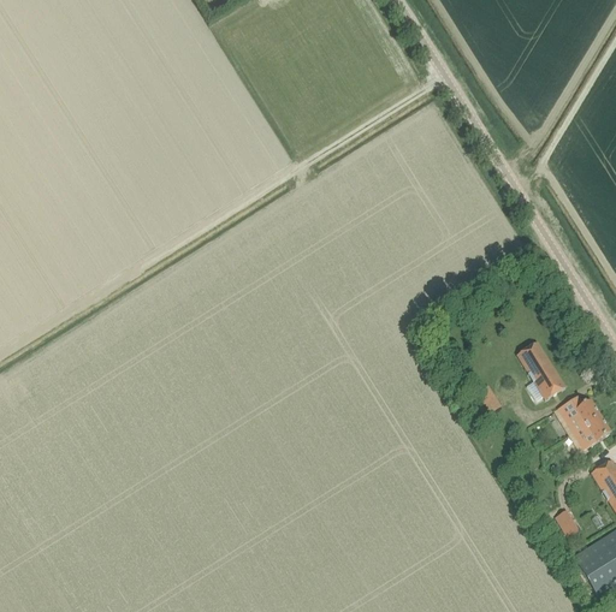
[(537,340),(516,354),(544,398),(564,386),(537,340)]
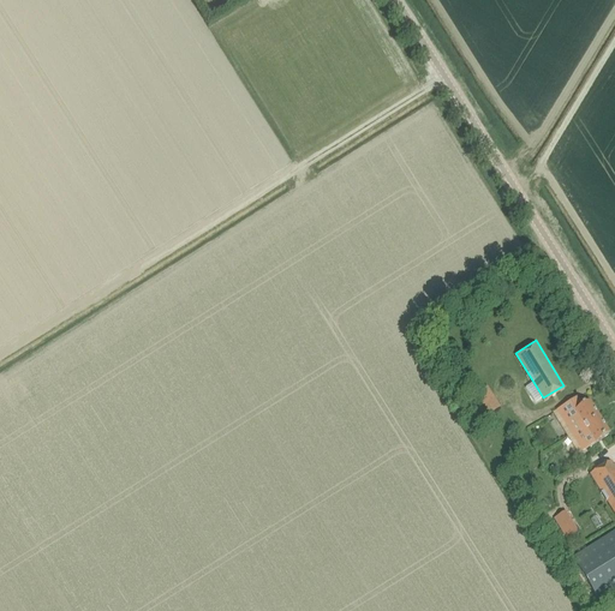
[(487,383),(476,390),(488,411),(499,403),(487,383)]
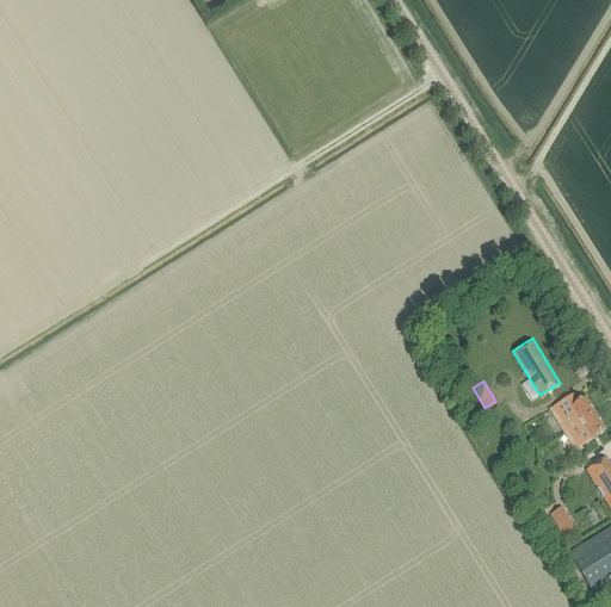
[(594,413),(585,396),(579,400),(574,391),(553,404),(568,429),(594,413)]
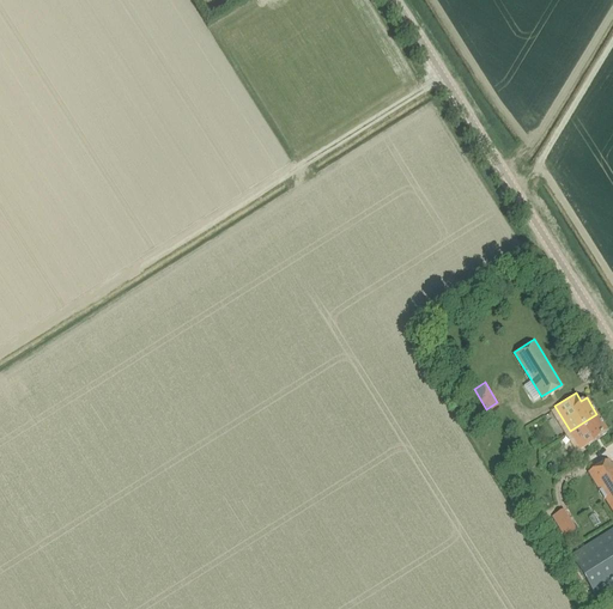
[(580,446),(607,430),(596,414),(570,431),(580,446)]
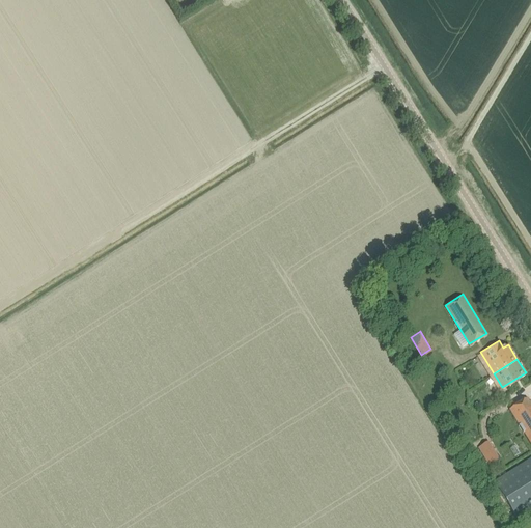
[(530,404),(526,396),(508,407),(530,443),(530,404)]
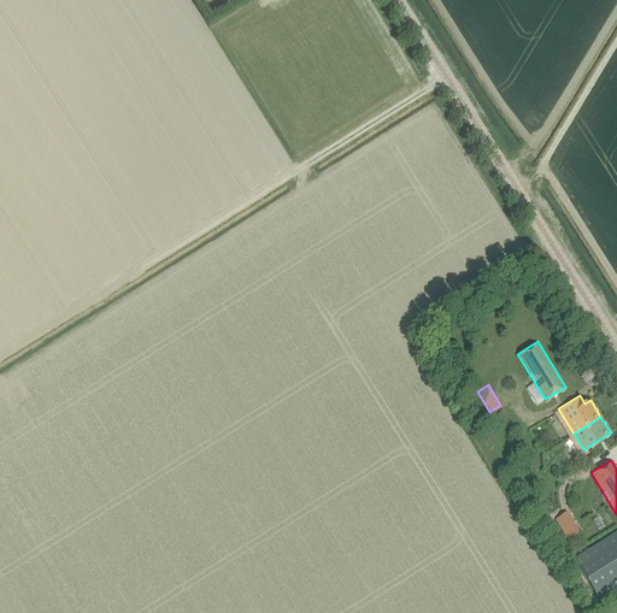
[(565,511),(556,517),(568,537),(579,530),(565,511)]
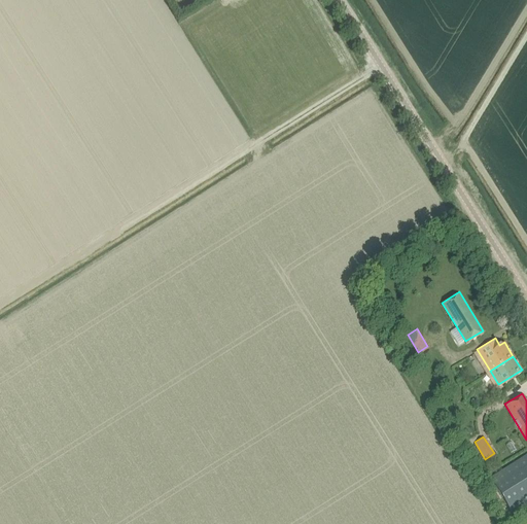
[(514,514),(526,504),(526,451),(490,476),(514,514)]
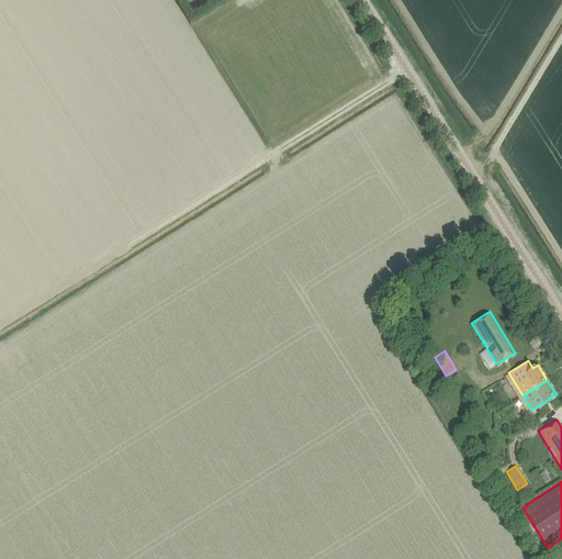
All buildings are outlined.
